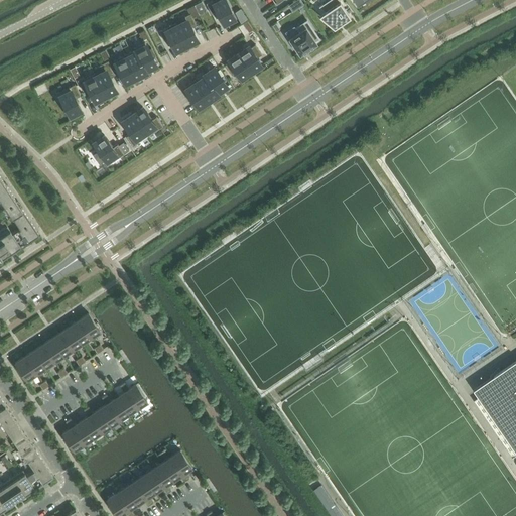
[(212,0),(211,0),(206,3),(212,14),(218,11),(224,23),(235,18),(226,0),(219,0),(214,3),(212,0)]
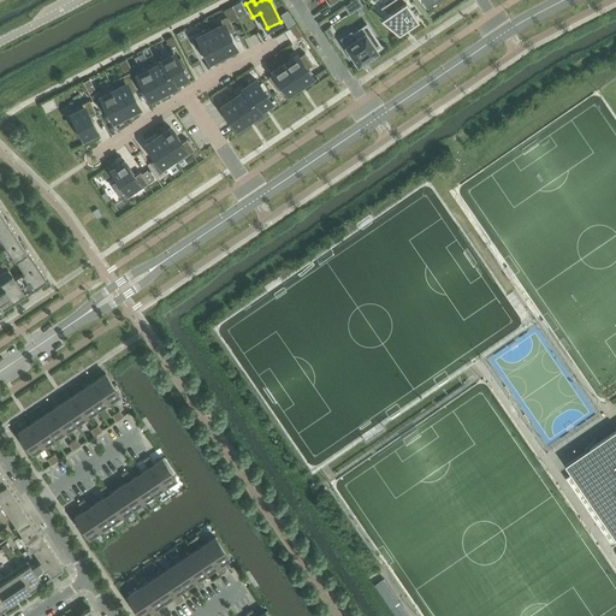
[(359,0),(354,0),(345,6),(350,13),(362,5),(359,0)]
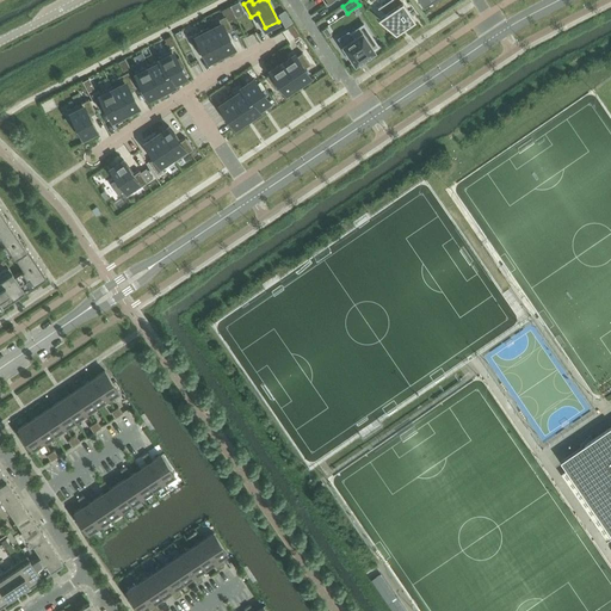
[(384,13),(377,18),(395,34),(415,20),(401,0),(389,0),(377,7),(384,13)]
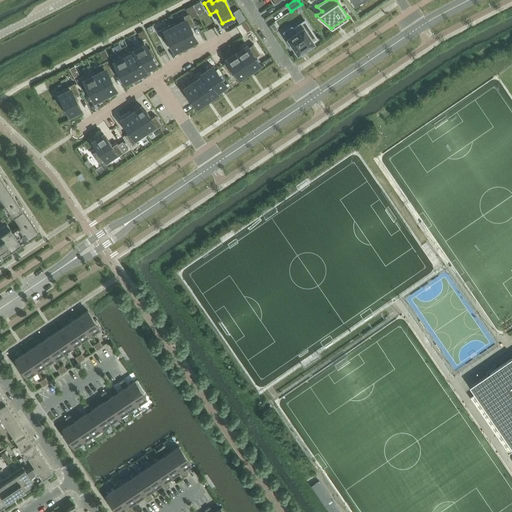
[(241,12),(235,15),(239,22),(245,18),(241,12)]
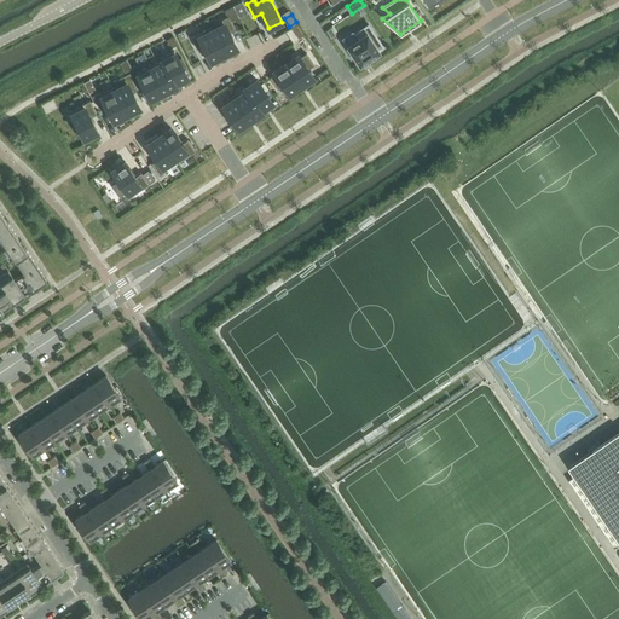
[(212,29),(212,30),(224,55),(237,47),(229,33),(236,29),(229,16),(221,19),(224,24),(212,29)]
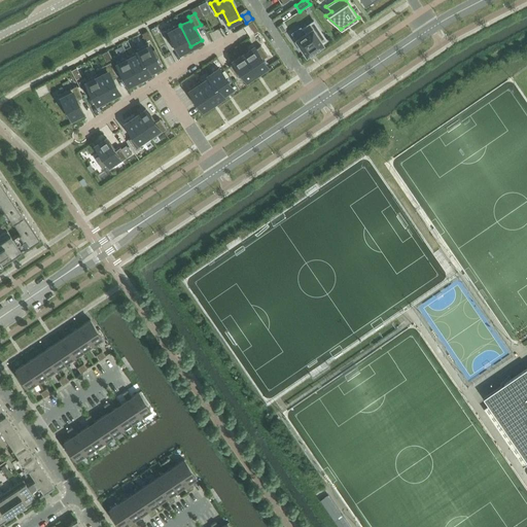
[(322,42),(326,39),(314,21),(302,29),(305,33),(296,39),(296,38),(295,39),(295,40),(296,40),(306,55),(306,56),(307,55),(322,44),(323,44),(322,42)]
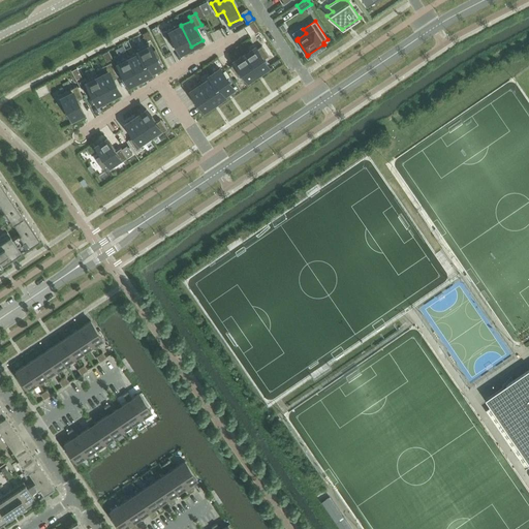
[(180,23),(163,32),(167,41),(174,38),(181,53),(191,47),(181,26),(181,25),(180,23)]
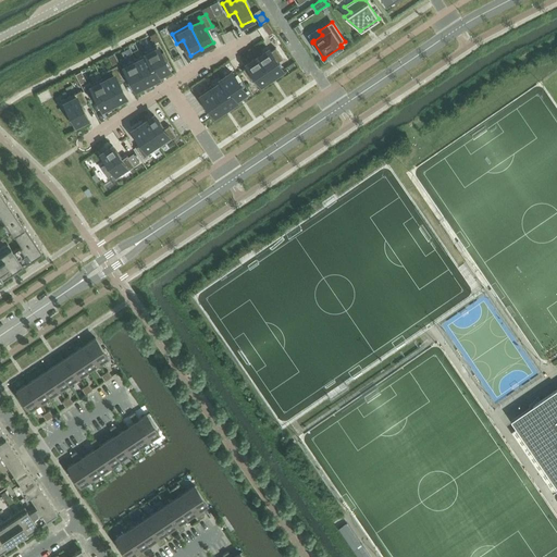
[(156,33),(150,35),(153,44),(159,40),(156,33)]
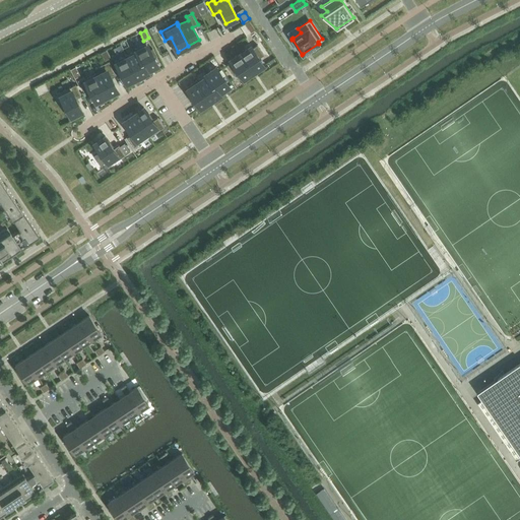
[(146,43),(135,48),(136,50),(147,72),(148,72),(147,70),(157,65),(154,58),(156,57),(152,48),(149,50),(146,43)]
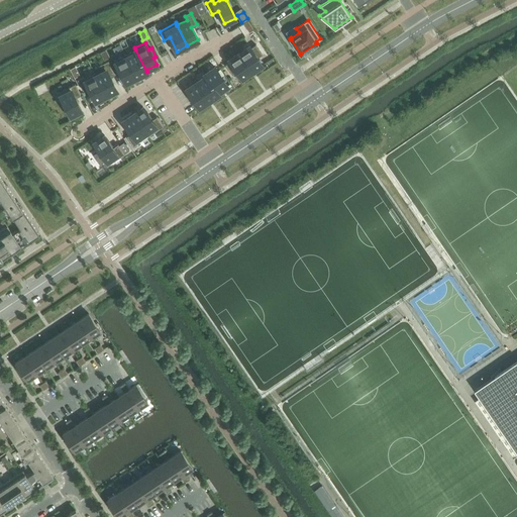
[(249,45),(239,53),(252,72),(263,65),(257,58),(263,54),(255,44),(250,47),(249,45)]
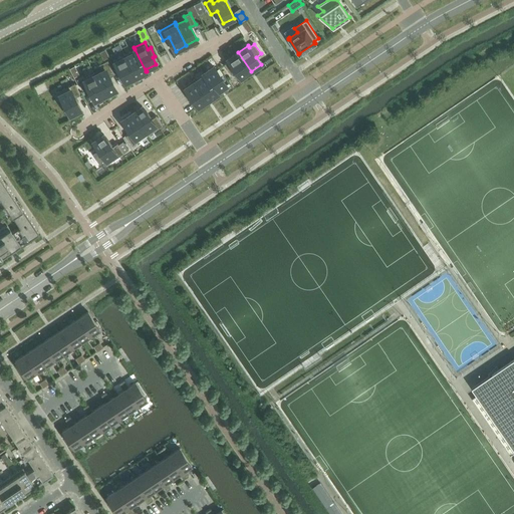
[(105,49),(100,52),(103,59),(109,56),(105,49)]
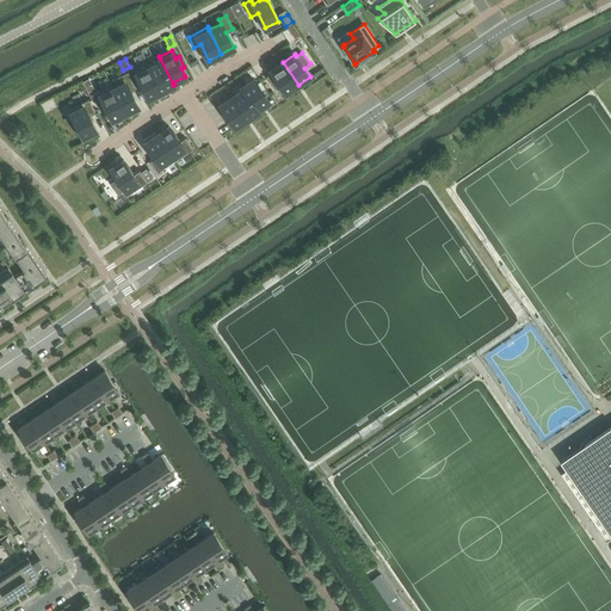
[(160,59),(148,65),(161,91),(173,85),(160,59)]
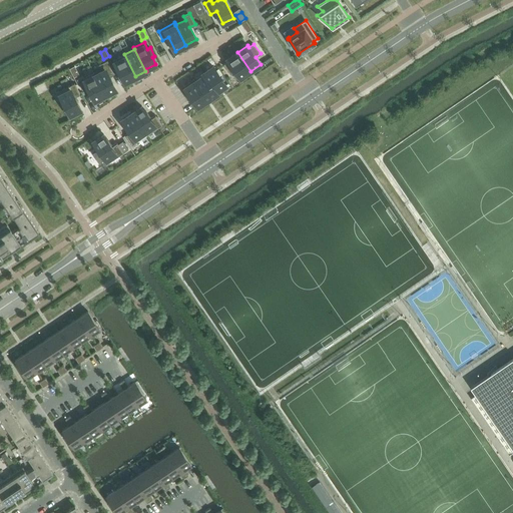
[(228,60),(223,63),(230,74),(235,70),(240,77),(250,71),(237,52),(227,58),(228,60)]
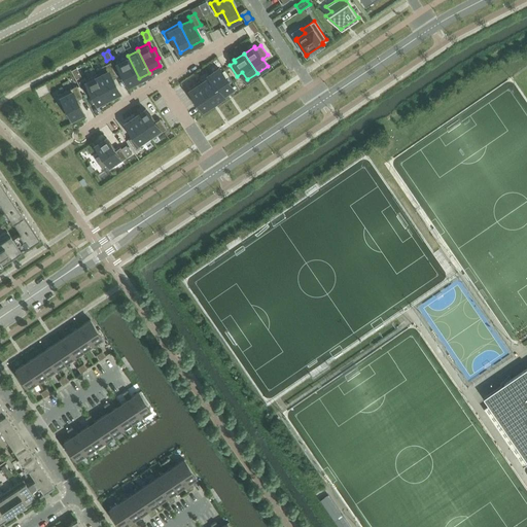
[(128,56),(116,61),(128,84),(139,78),(128,56)]
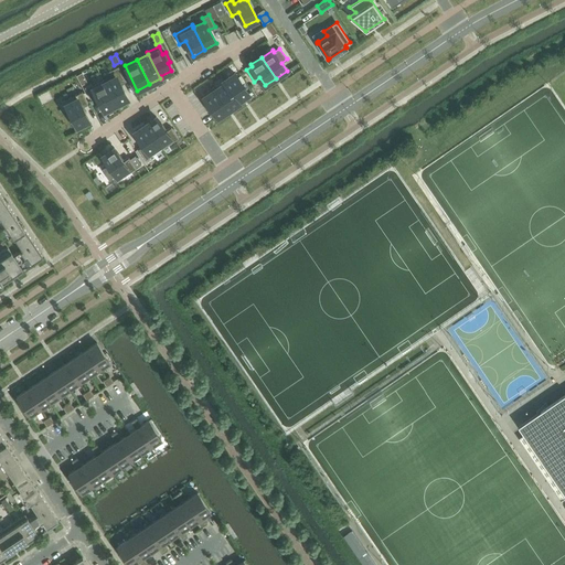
[(105,82),(116,104),(128,98),(119,81),(125,78),(118,66),(109,71),(113,77),(105,82)]
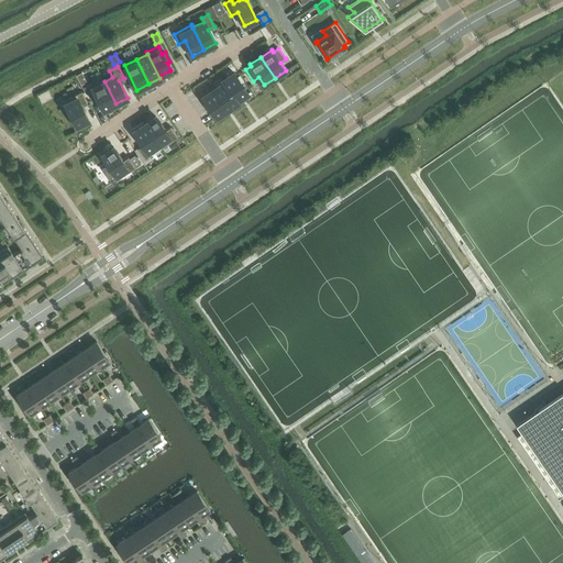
[(83,72),(76,75),(81,85),(87,81),(83,72)]
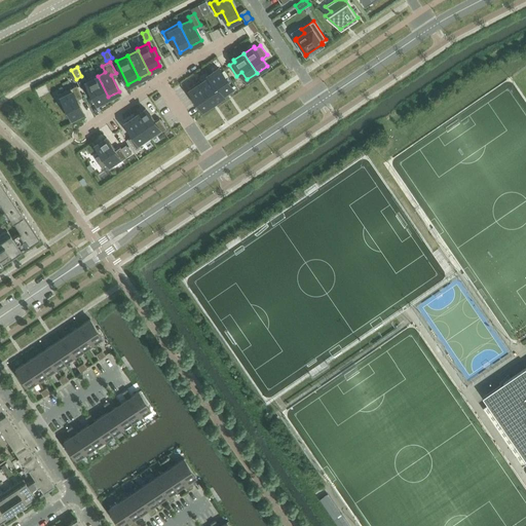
[(219,68),(208,75),(209,77),(210,76),(221,95),(222,94),(232,87),(219,68)]
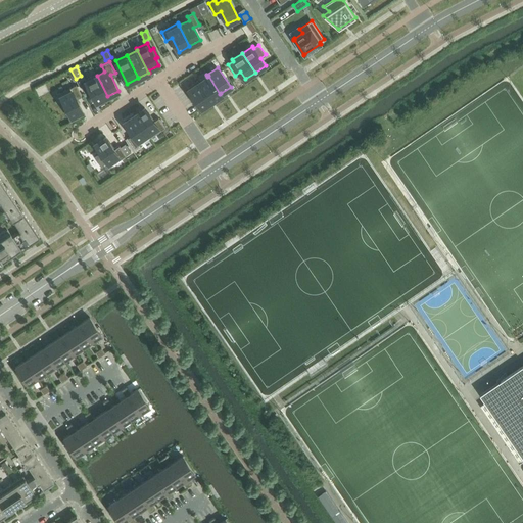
[(85,78),(79,81),(84,91),(89,88),(96,102),(107,96),(97,76),(96,74),(85,79),(85,78)]
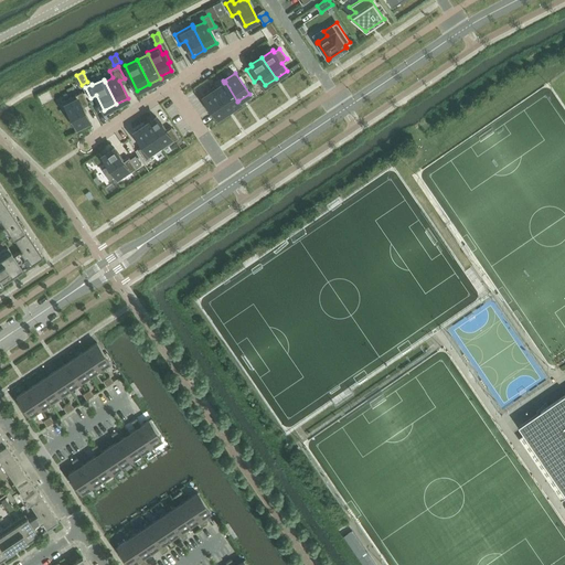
[(224,83),(214,89),(228,110),(240,103),(238,100),(237,102),(225,82),(224,83)]
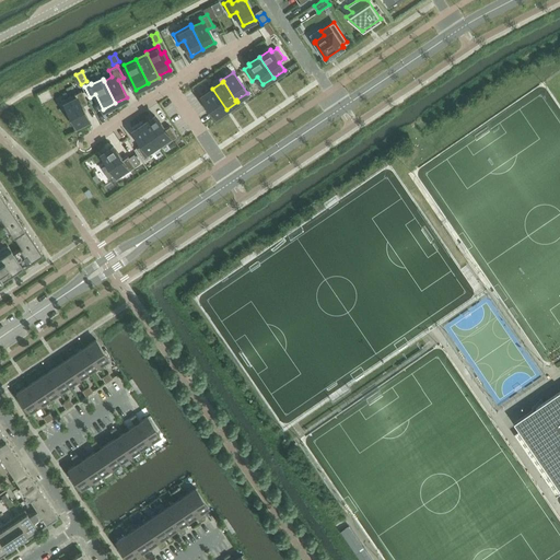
[(212,89),(202,95),(216,116),(226,109),(212,89)]
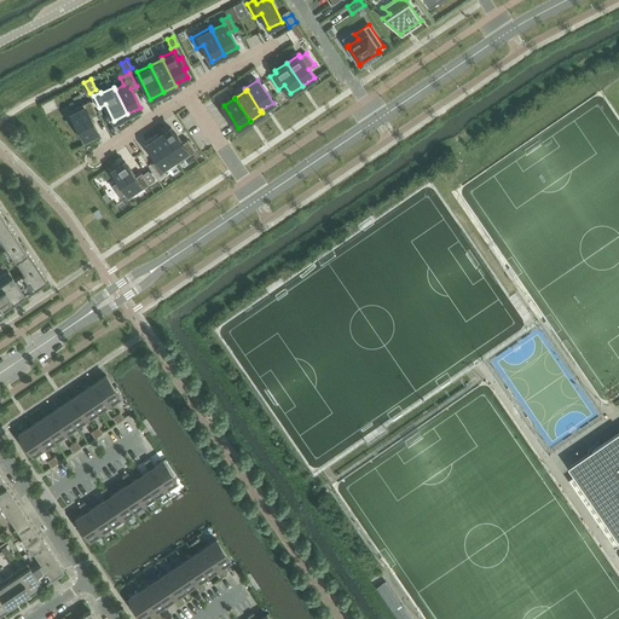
[(91,100),(69,110),(84,139),(98,131),(91,116),(97,113),(91,100)]
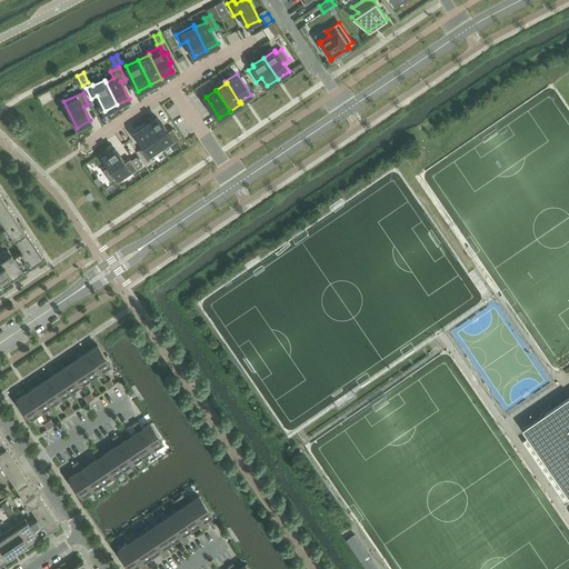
[(158,117),(147,125),(162,148),(163,150),(180,139),(172,128),(167,131),(158,117)]
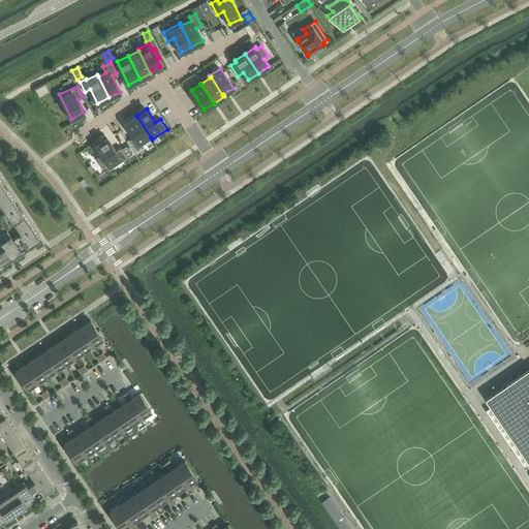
[(136,116),(126,123),(134,135),(129,139),(136,150),(143,146),(142,144),(151,137),(136,116)]
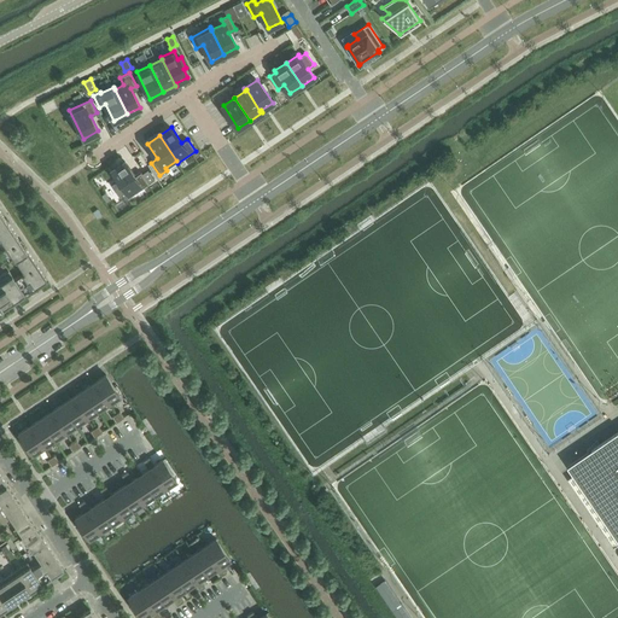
[(126,162),(112,170),(129,197),(150,184),(141,172),(135,176),(126,162)]
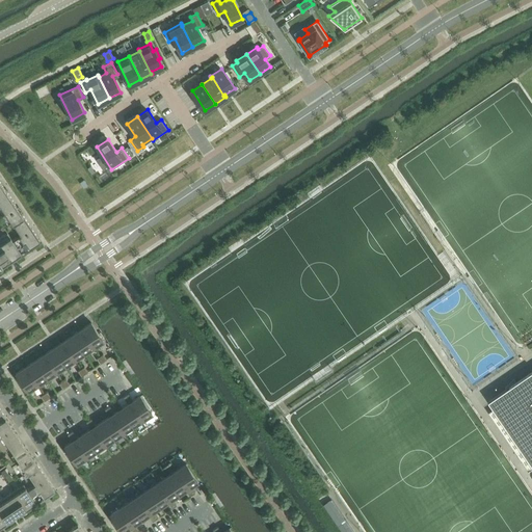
[(7,233),(16,245),(21,254),(41,241),(0,181),(0,203),(6,213),(4,214),(10,224),(14,223),(21,235),(12,240),(7,233)]
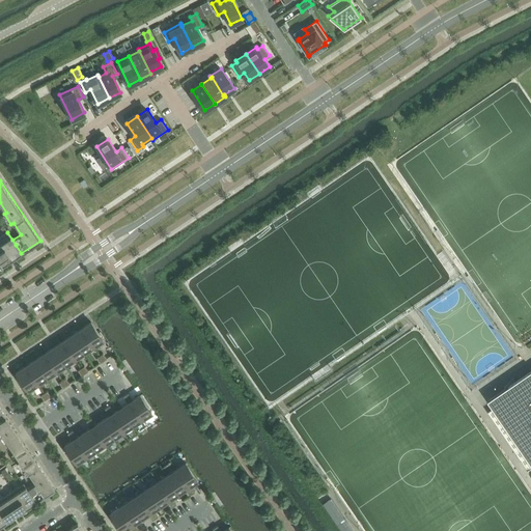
[(16,245),(7,232),(0,238),(0,242),(11,259),(21,253),(16,245)]
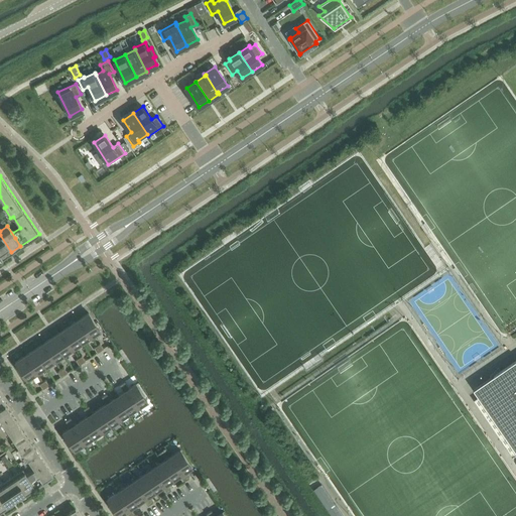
[(11,252),(0,235),(0,254),(2,258),(11,252)]
